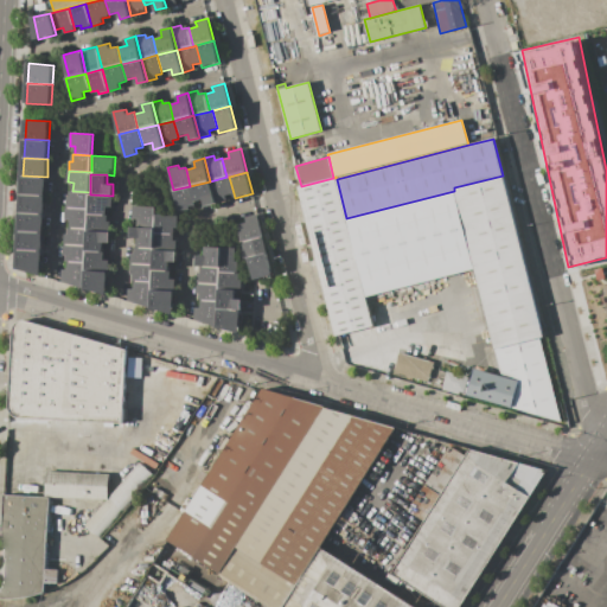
[(21,195),(23,176),(48,177),(46,196),(21,195)]
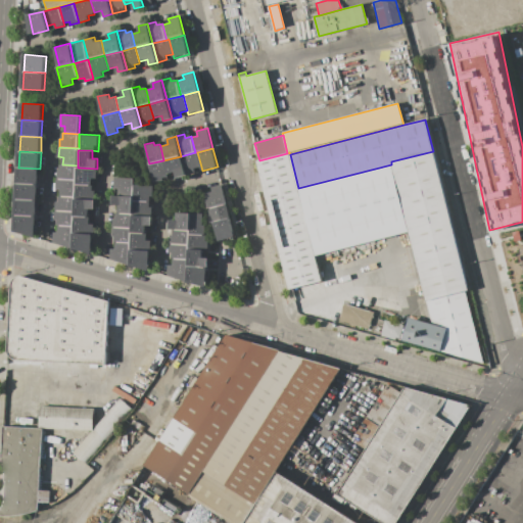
[(426,300),(391,164),(391,161),(433,151),(469,289),(426,300)]
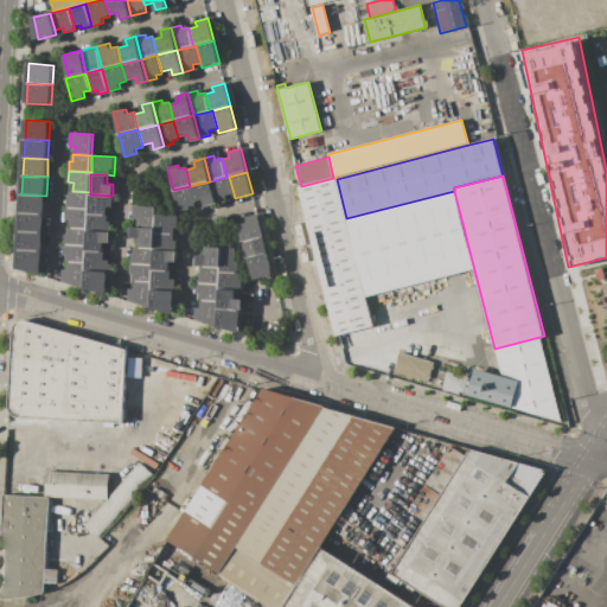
[(229,177),(234,193),(225,196),(227,200),(216,203),(210,181),(227,177),(229,177)]
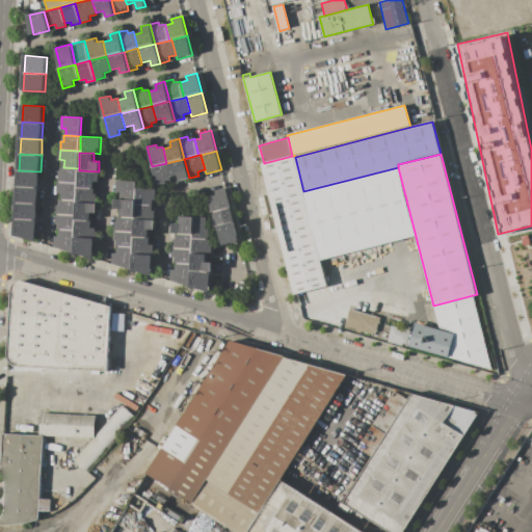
[(295,157),(303,191),(327,286),(294,294),(261,164),(264,163),(292,156),(294,155),(295,157)]
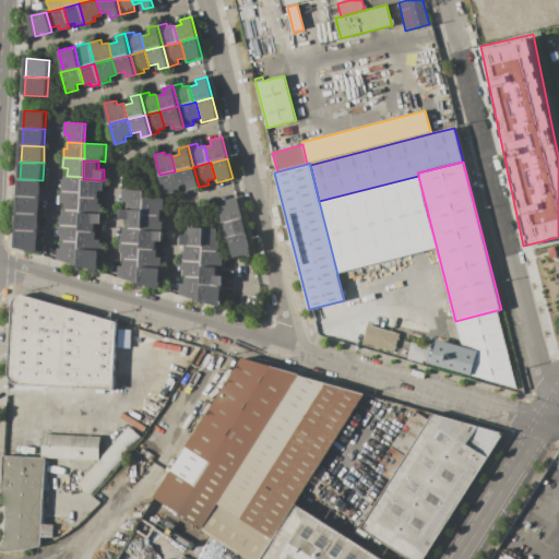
[(199,187),(189,189),(188,183),(179,186),(175,171),(193,167),(199,187)]
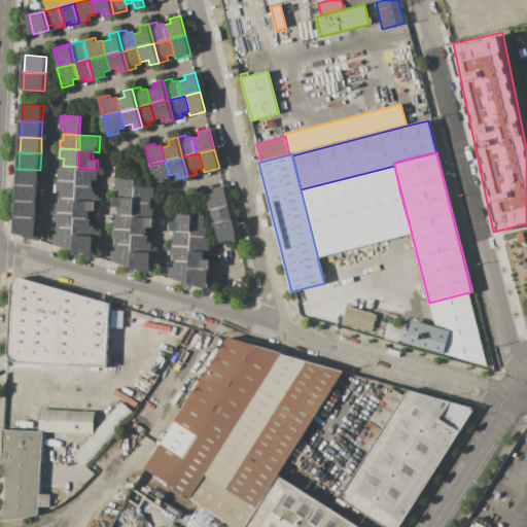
[(165,162),(169,175),(169,177),(164,179),(165,182),(155,184),(150,165),(165,162)]
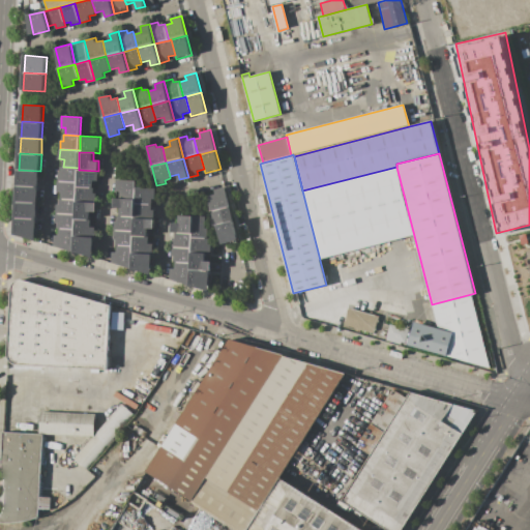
[(79,168),(79,170),(78,182),(58,181),(58,173),(61,173),(62,167),(63,167),(79,168)]
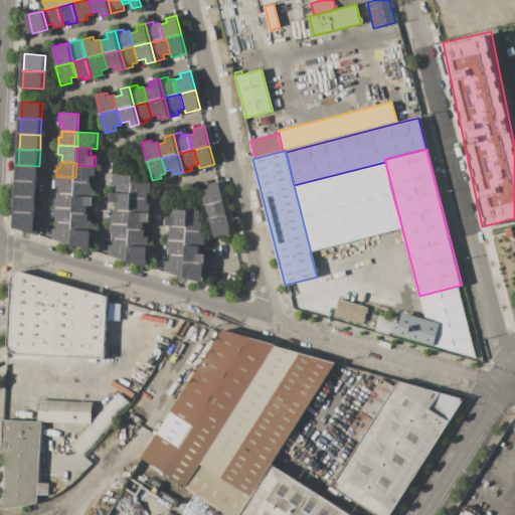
[(17,181),(18,165),(39,166),(38,182),(17,181)]
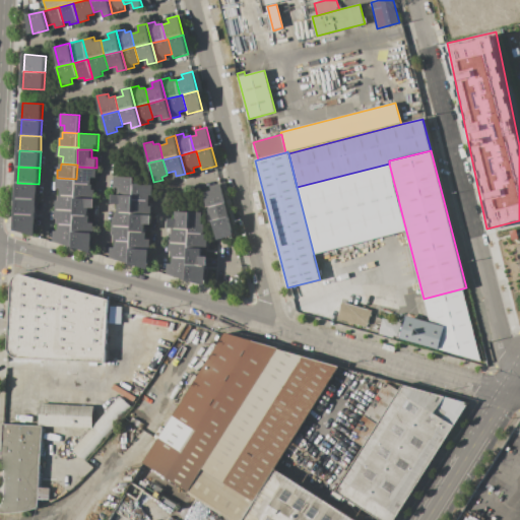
[(77,167),(96,168),(95,177),(92,177),(91,184),(76,183),(76,179),(77,167)]
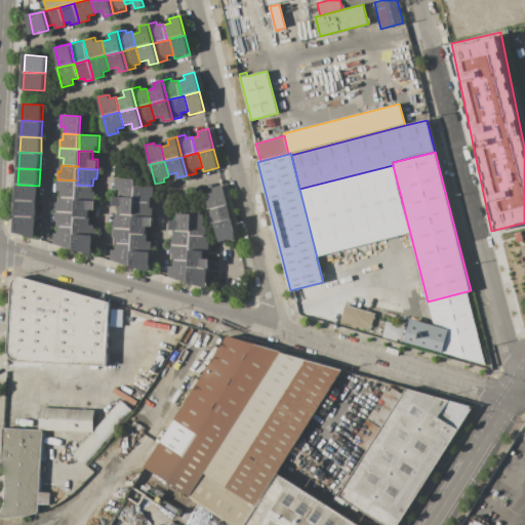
[(135,179),(135,185),(134,198),(115,197),(116,178),(135,179)]
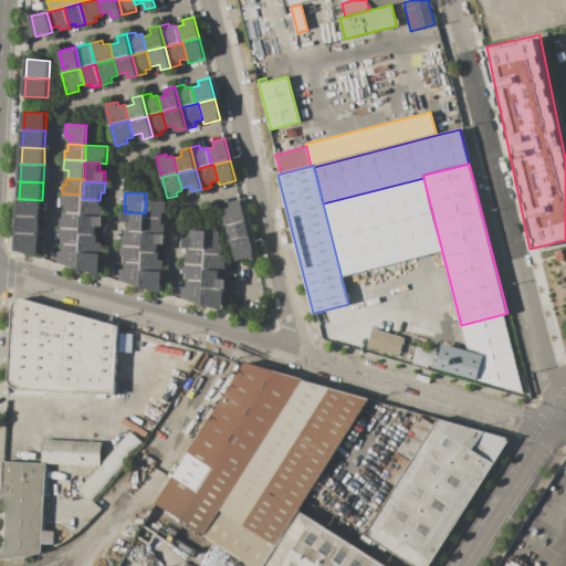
[(83,195),(83,199),(82,213),(66,212),(66,205),(61,205),(62,194),(83,195)]
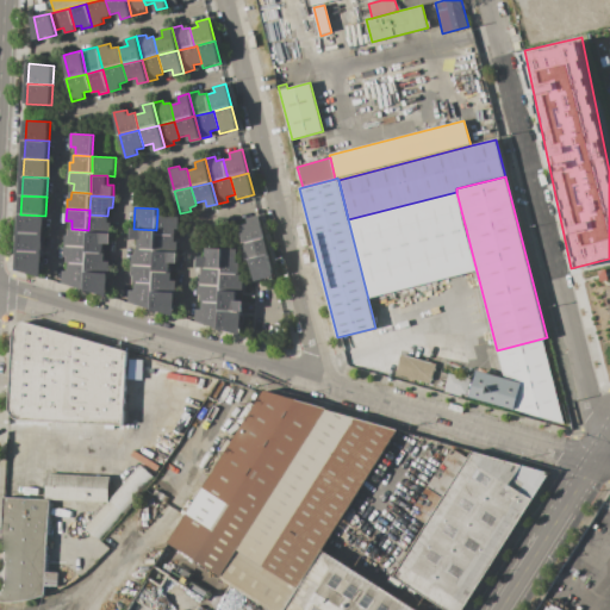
[(44,234),(20,232),(20,215),(45,216),(44,234)]
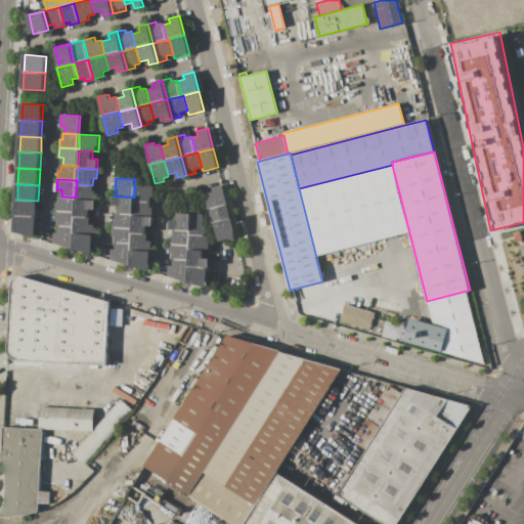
[(77,184),(92,185),(92,191),(95,191),(95,201),(76,200),(76,198),(77,184)]
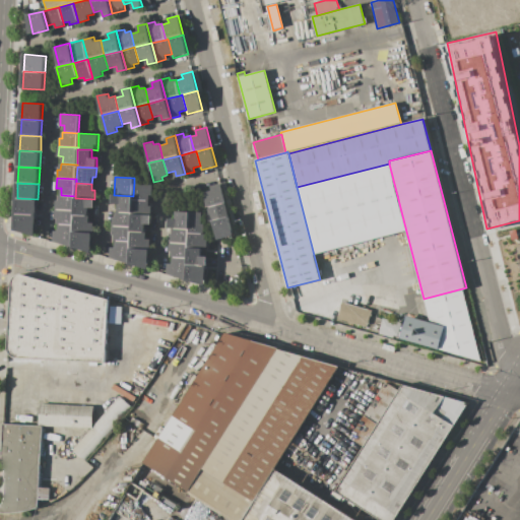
[(134,183),(153,184),(152,194),(149,194),(148,201),(133,200),(133,196),(134,183)]
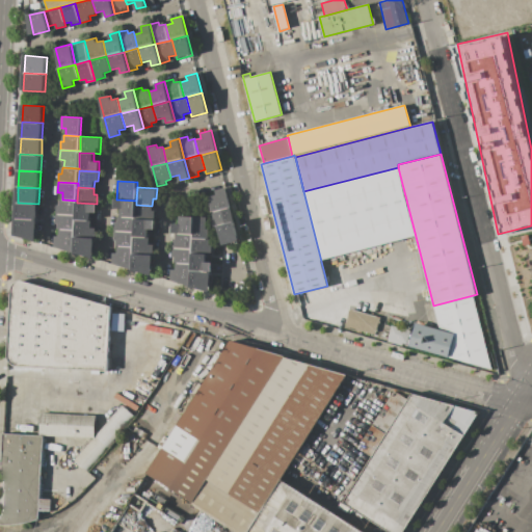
[(212,212),(208,196),(215,195),(214,190),(225,187),(231,208),(212,212)]
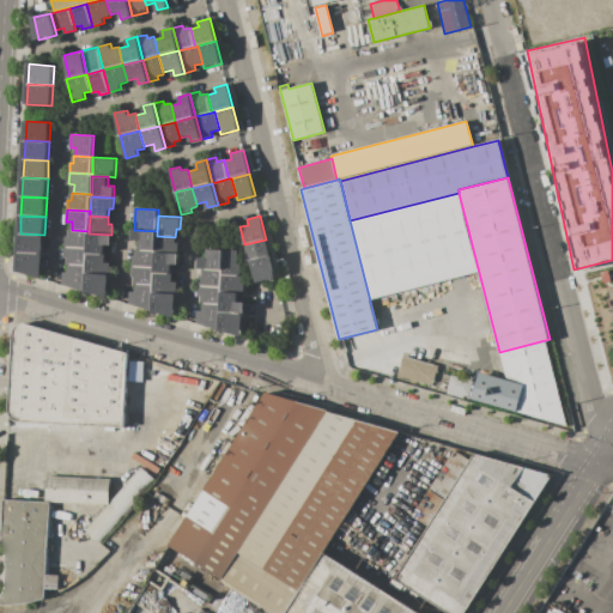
[(89,231),(89,234),(87,249),(65,247),(66,237),(70,237),(70,230),(72,230),(89,231)]
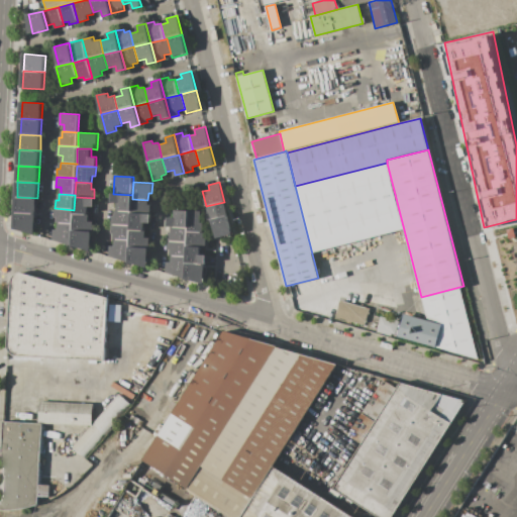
[(132,195),(132,199),(131,211),(117,210),(117,203),(112,203),(113,194),(132,195)]
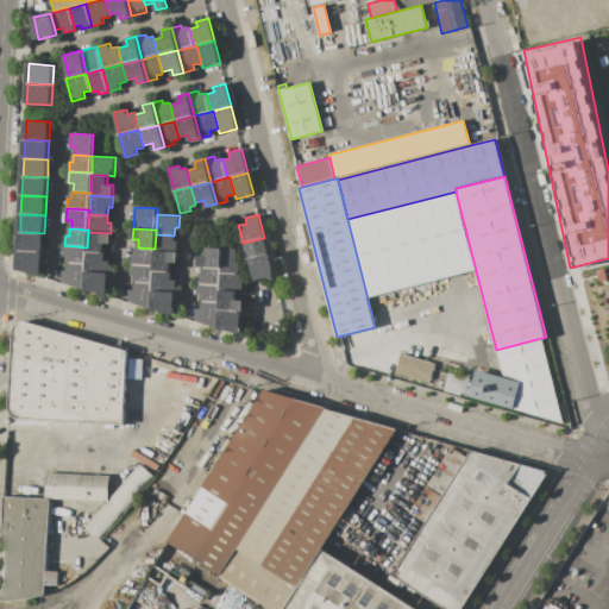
[(19,251),(20,232),(44,233),(43,252),(19,251)]
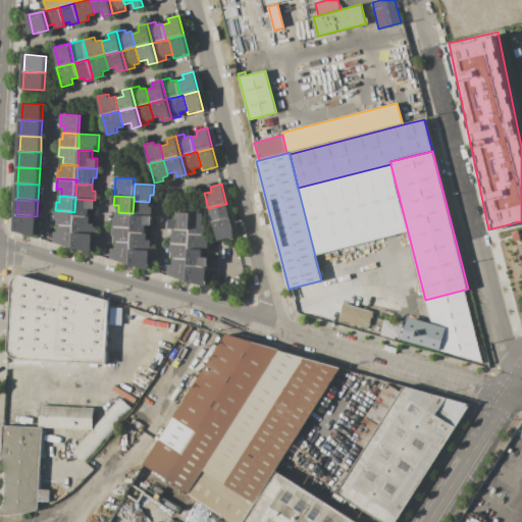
[(75,199),(95,200),(94,209),(89,208),(88,217),(74,216),(74,212),(75,199)]
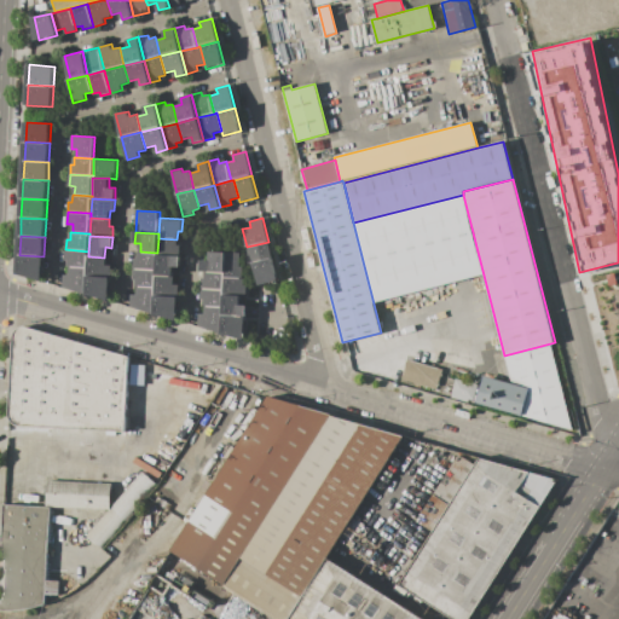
[(158,238),(177,239),(177,246),(181,246),(180,256),(157,255),(157,253),(158,238)]
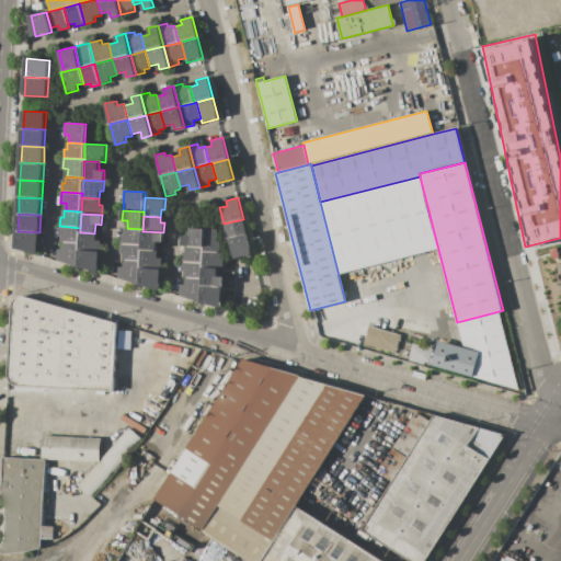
[(247,235),(230,239),(225,240),(222,230),(225,229),(224,224),(243,219),(247,235)]
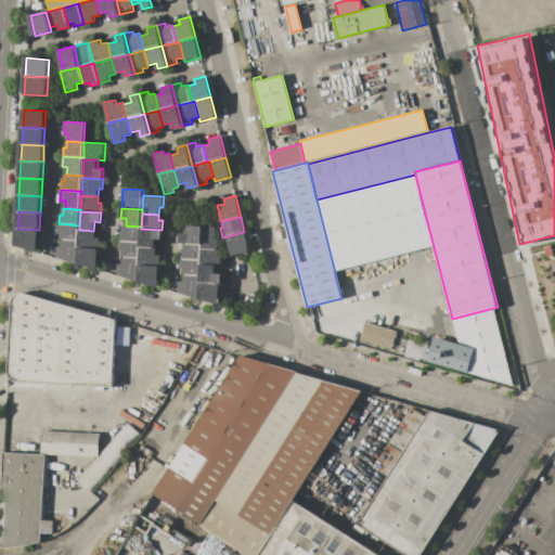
[(79,226),(79,230),(78,241),(63,240),(61,240),(62,234),(57,233),(59,223),(79,226)]
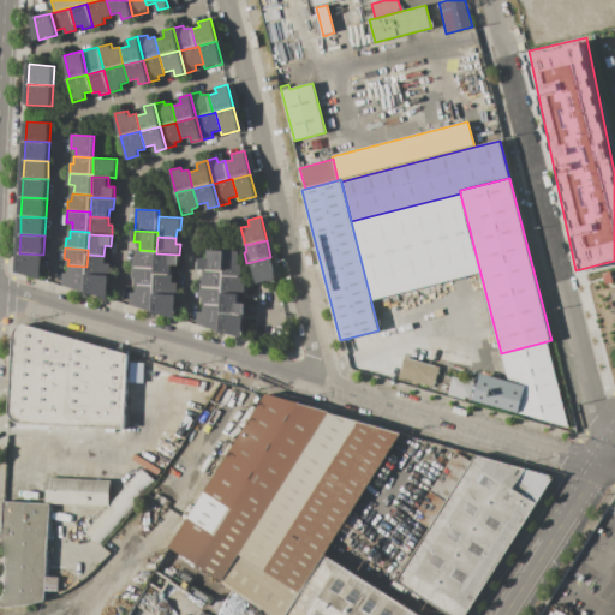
[(156,251),(156,254),(155,269),(132,268),(133,257),(137,257),(137,250),(139,250),(156,251)]
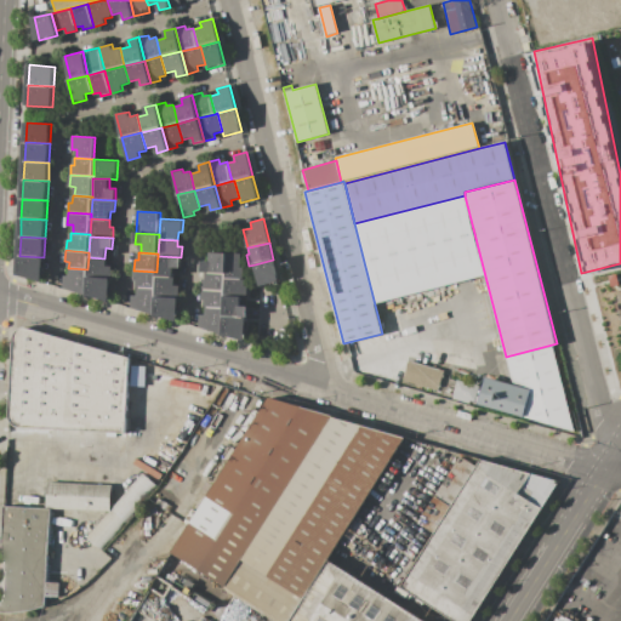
[(226,273),(206,272),(201,272),(201,261),(210,261),(210,252),(227,252),(226,273)]
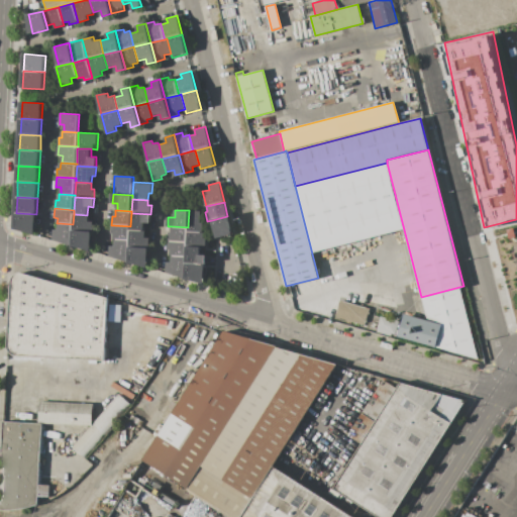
[(188,232),(188,227),(189,210),(202,211),(201,222),(203,223),(203,232),(188,232)]
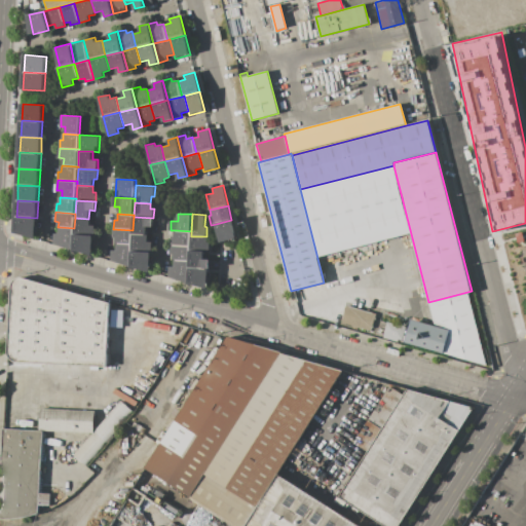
[(16,217),(37,218),(36,239),(15,233),(16,217)]
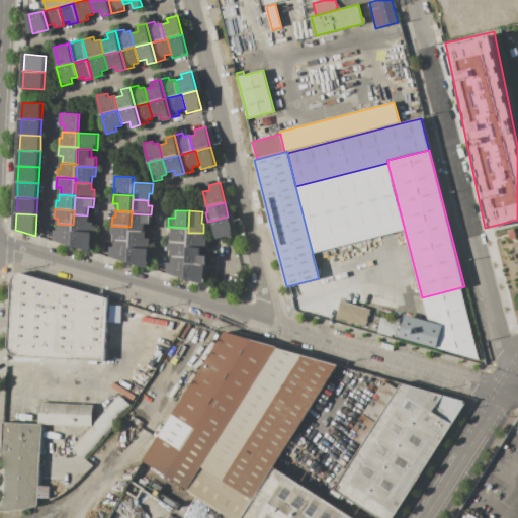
[(132,213),(151,214),(151,224),(145,224),(144,232),(131,231),(131,227),(132,213)]
